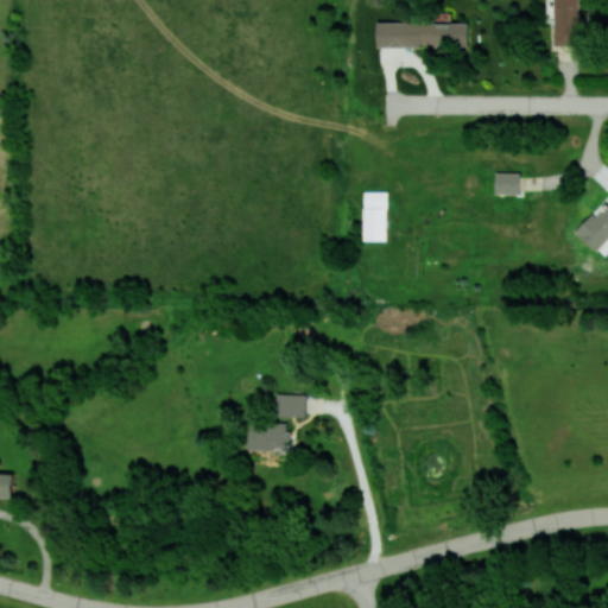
[(553,0),(553,44),(581,45),(581,0),(553,0)]
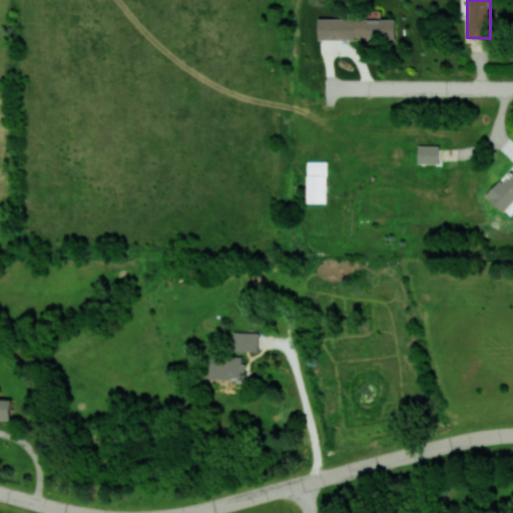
[(319,19),(320,40),(396,39),(396,18),(319,19)]
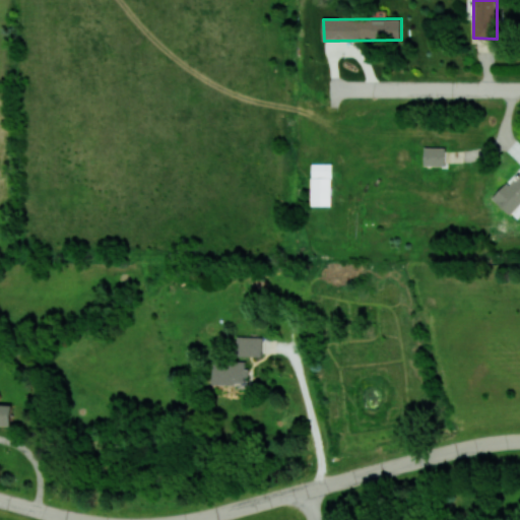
[(445,166),(446,147),(425,146),(425,166),(445,166)]
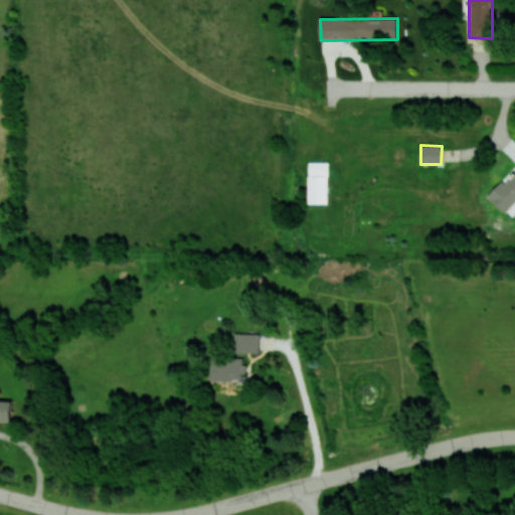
[(309,203),(328,203),(329,162),(309,162),(309,203)]
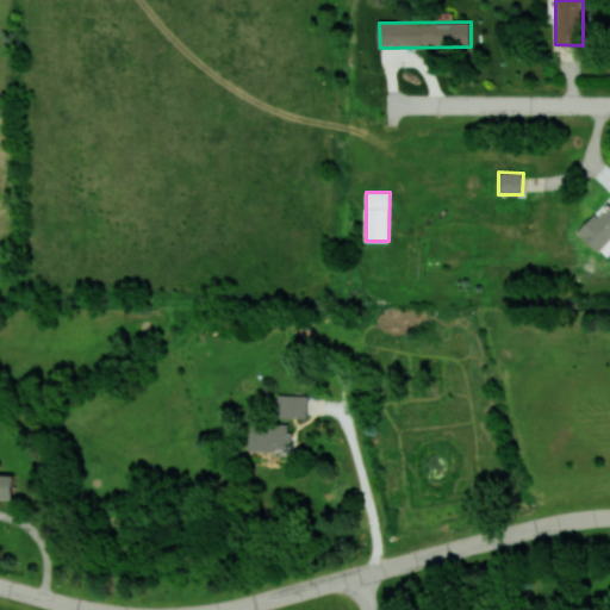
[(609,241),(609,200),(579,234),(599,251),(609,241)]
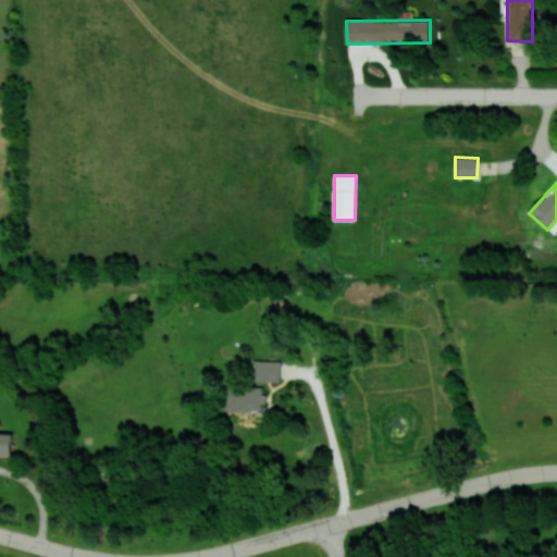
[(282,381),(282,360),(254,360),(254,381),(282,381)]
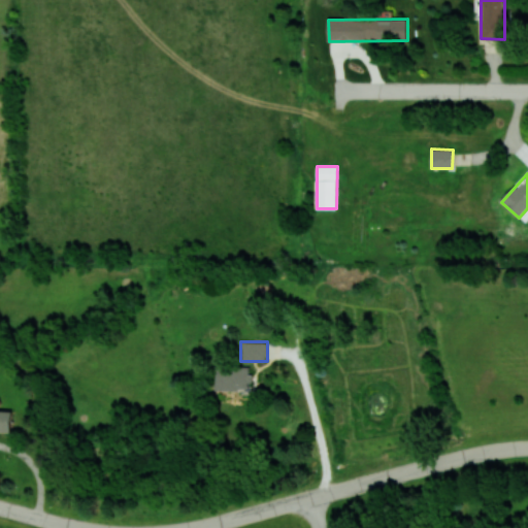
[(218,391),(240,390),(240,394),(253,394),(252,366),(218,367),(218,391)]
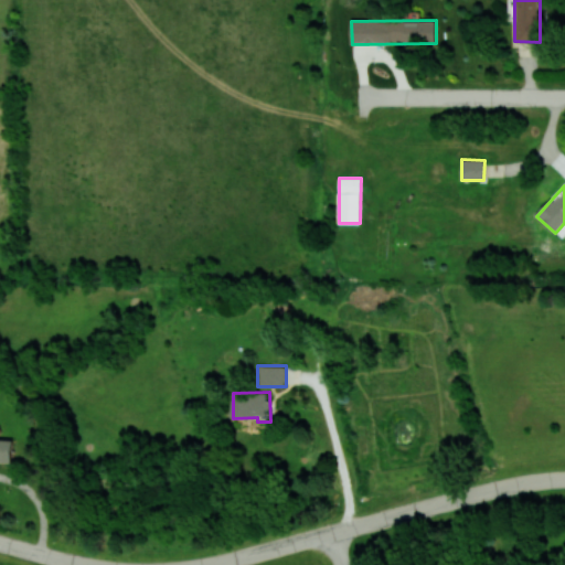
[(0,462),(11,464),(14,441),(0,439),(0,462)]
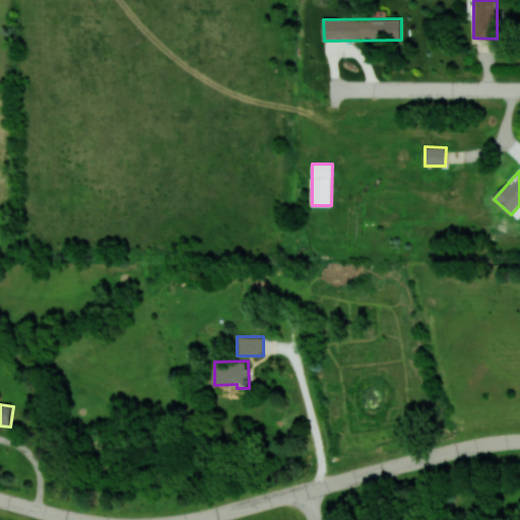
All buildings are outlined.
